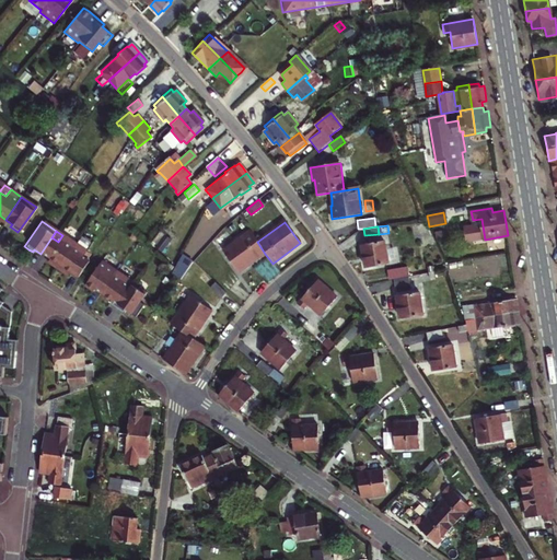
[(215,243),(238,273),(251,264),(265,254),(257,242),(248,231),(232,244),(227,235),(215,243)]
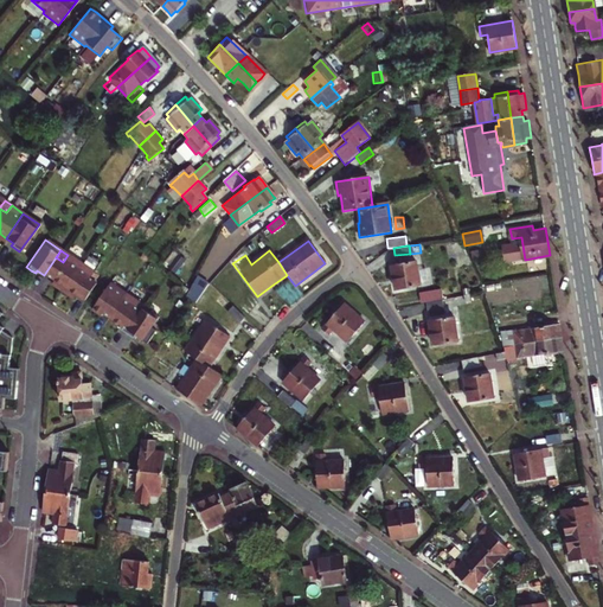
[(63,288),(79,262),(68,255),(63,262),(56,257),(44,275),(49,278),(52,280),(63,288)]
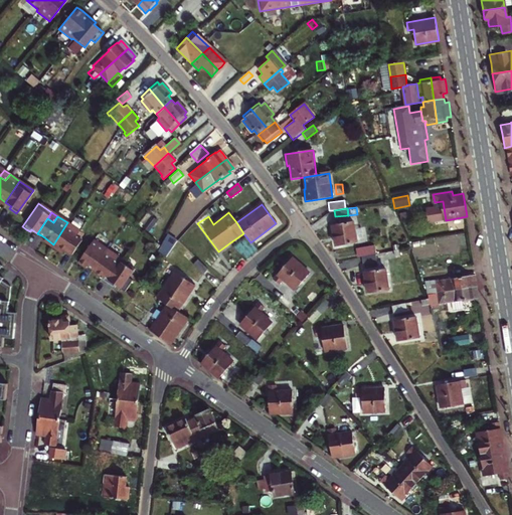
[(66,252),(69,255),(79,240),(73,236),(78,229),(67,222),(53,244),(62,250),(66,252)]
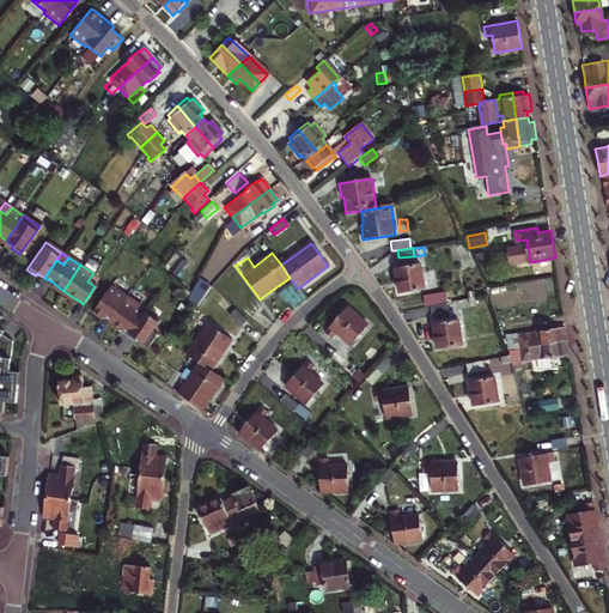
[(397,281),(399,292),(425,290),(421,266),(395,269),(397,281)]
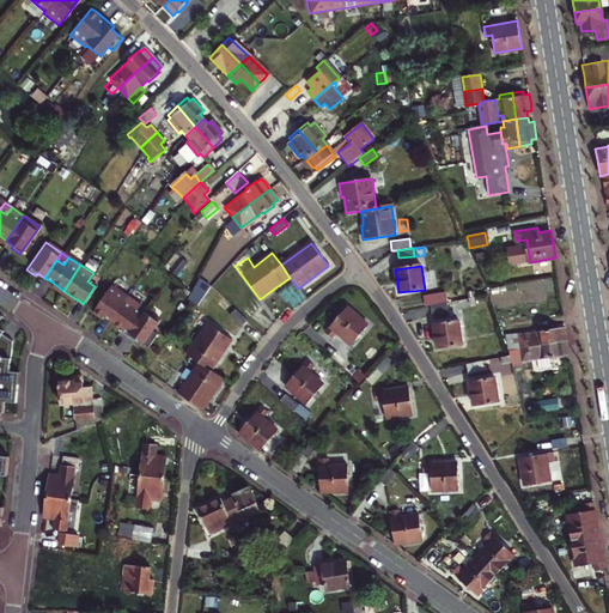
[(116,274),(97,303),(102,307),(105,309),(108,305),(115,310),(132,285),(116,274)]
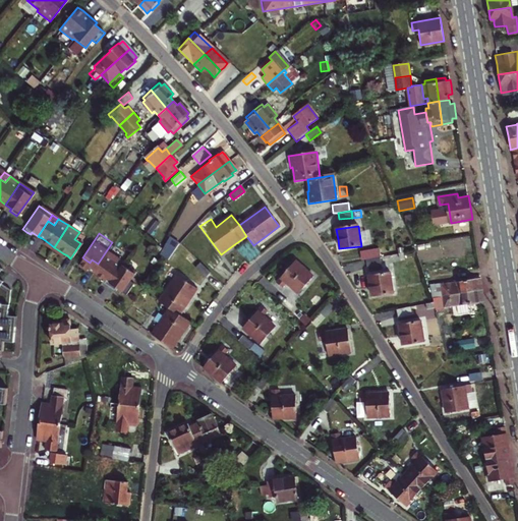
[(160,253),(169,258),(179,241),(170,236),(160,253)]
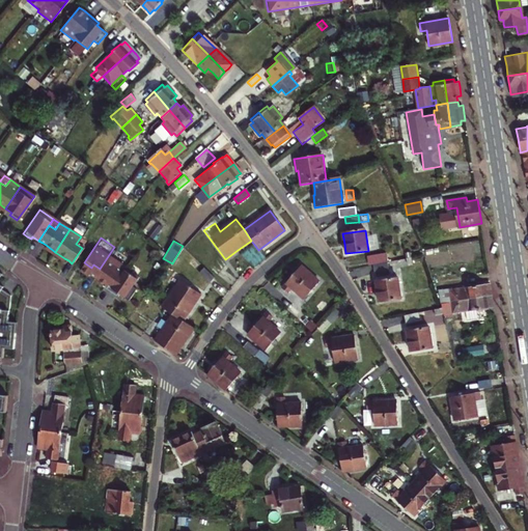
[(53,255),(55,252),(46,245),(43,249),(53,255)]
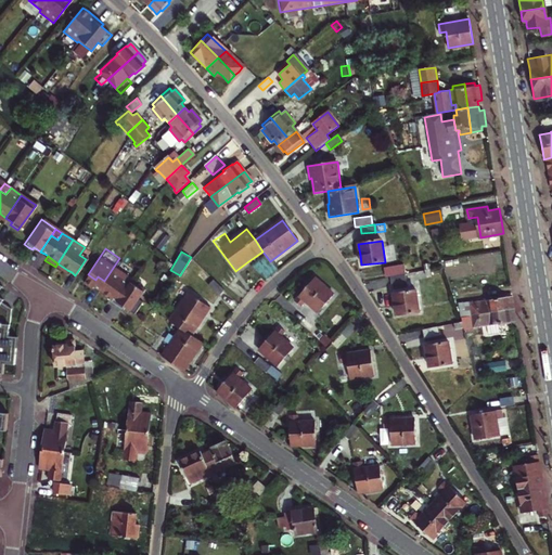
[(119,258),(104,281),(108,284),(114,288),(112,291),(119,296),(132,276),(126,272),(130,266),(119,258)]
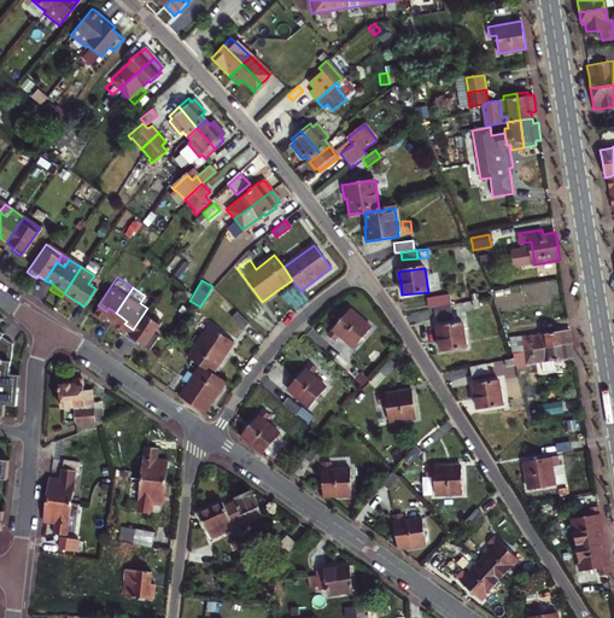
[(428,307),(451,303),(449,292),(427,297),(428,307)]
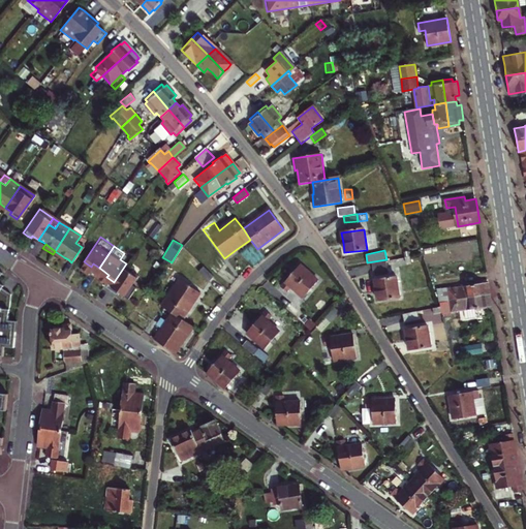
[(64,257),(55,251),(53,254),(62,260),(64,257)]
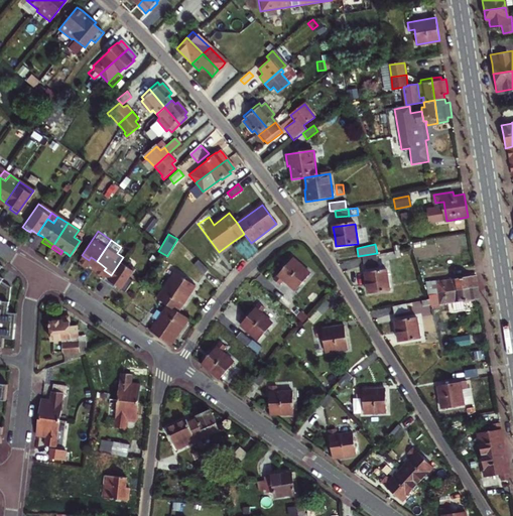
[(117,253),(123,257),(126,252),(127,251),(121,247),(117,253)]
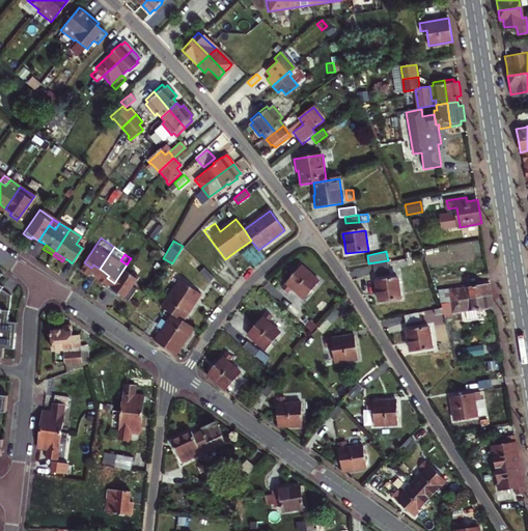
[(127,264),(114,283),(120,287),(122,284),(127,287),(133,291),(140,281),(137,278),(143,269),(130,259),(127,264)]
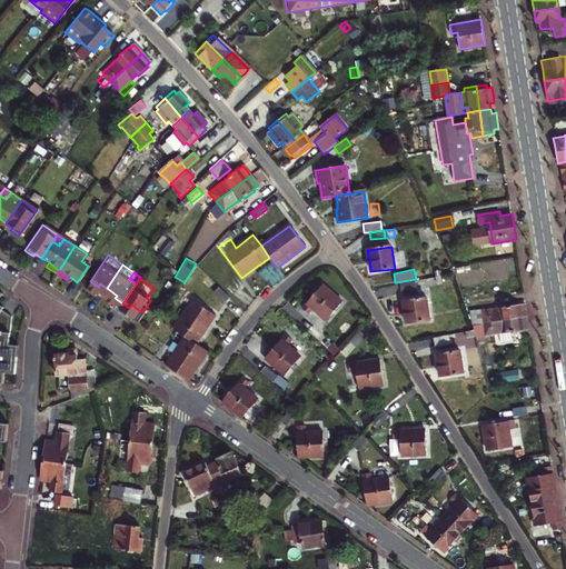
[(429,320),(425,282),(401,285),(404,307),(405,323),(429,320)]
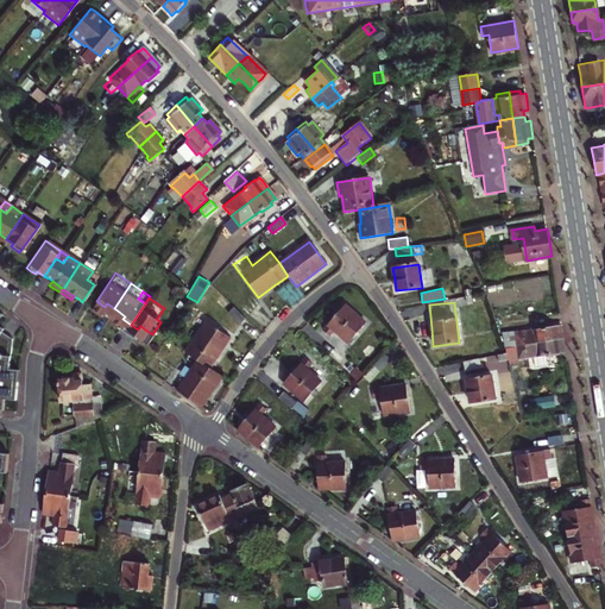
[(244,303),(239,309),(251,321),(257,315),(244,303)]
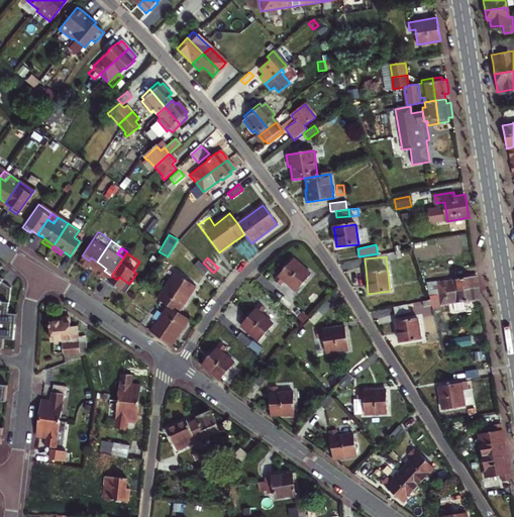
[(310,276),(292,260),(283,270),(273,282),(278,287),(283,281),(295,292),(310,276)]
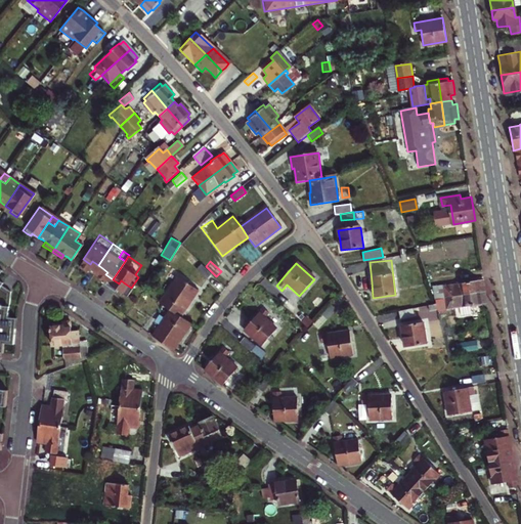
[(194,271),(205,280),(210,275),(200,266),(194,271)]
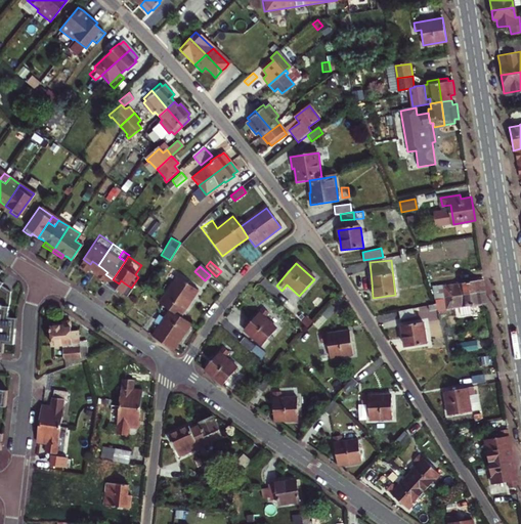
[(196,292),(175,277),(157,303),(167,310),(178,318),(186,306),(196,292)]
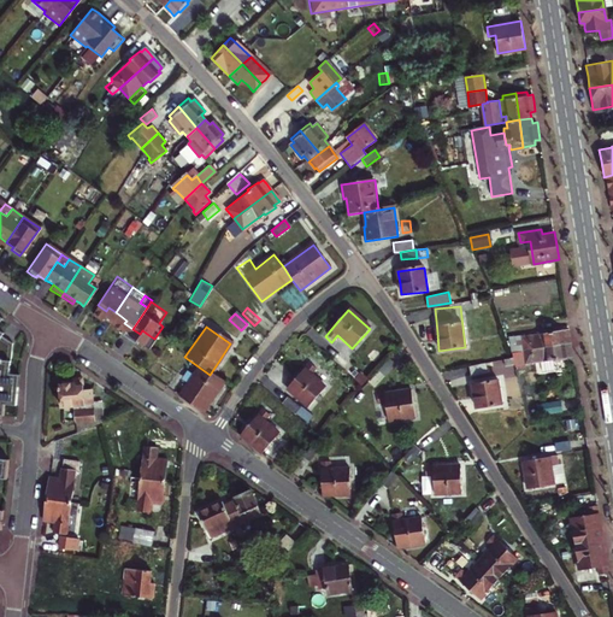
[(549,333),(523,336),(525,350),(571,342),(570,335),(570,330),(564,331),(563,329),(549,331),(549,333)]
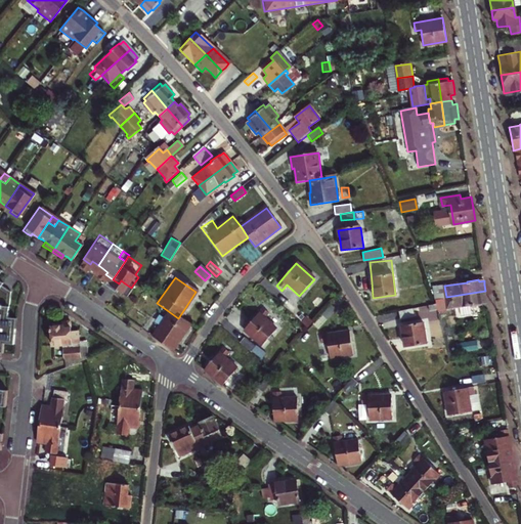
[(0,352),(1,352),(2,342),(11,343),(14,317),(6,317),(9,291),(0,285),(1,282),(0,281),(0,352)]
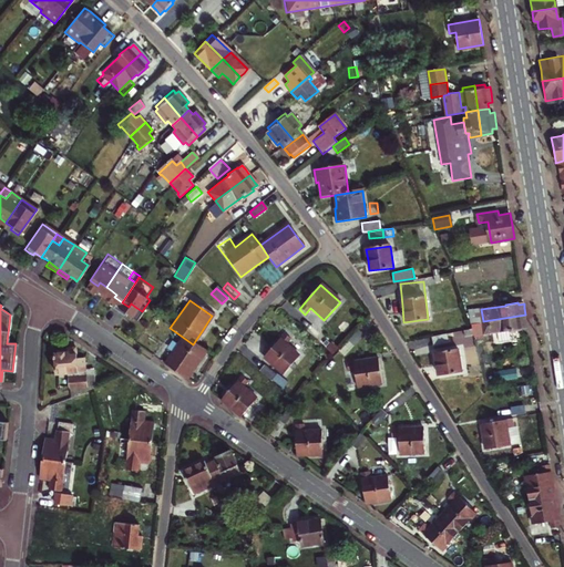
[(472,322),(483,321),(481,309),(481,308),(468,309),(469,312),(472,322)]
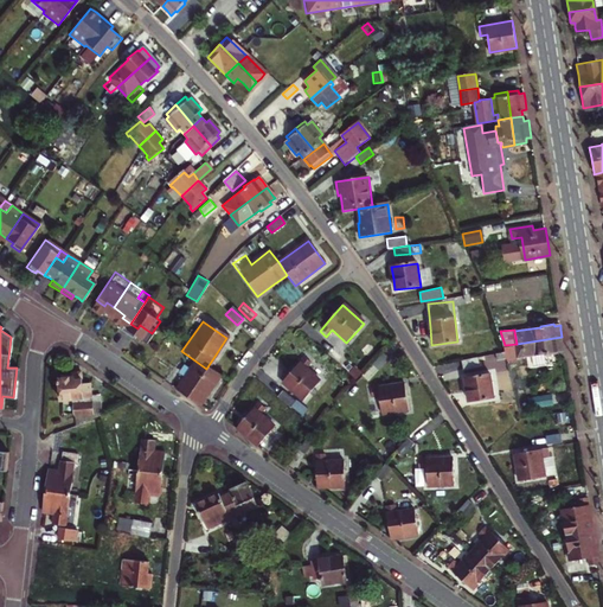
[(517,344),(505,345),(507,359),(519,358),(519,356),(532,355),(534,364),(546,363),(544,355),(558,353),(557,351),(564,350),(563,345),(562,337),(517,344)]
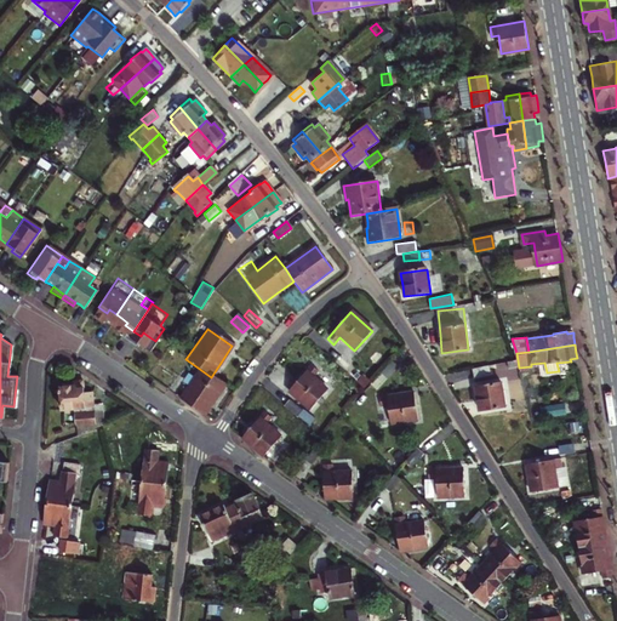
[(352,370),(338,359),(333,365),(346,376),(352,370)]
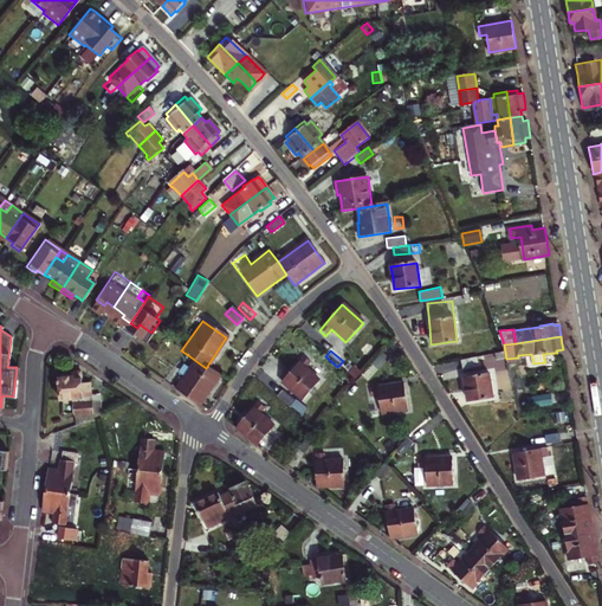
[(387,356),(381,350),(369,363),(376,369),(387,356)]
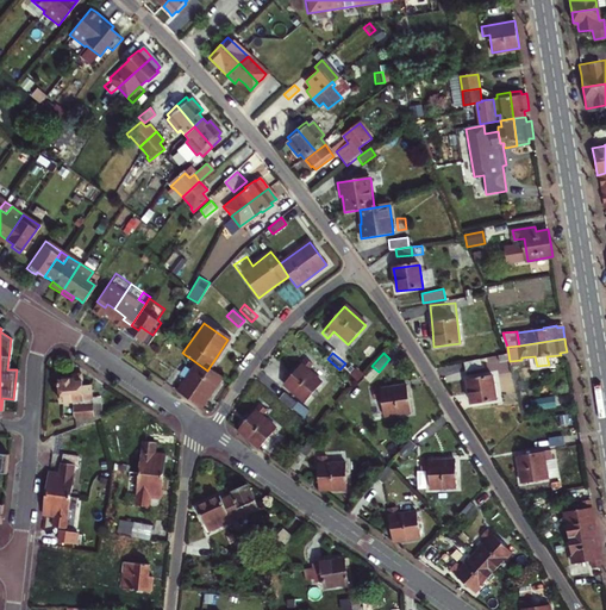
[(306,371),(311,366),(304,360),(292,372),(281,385),(303,403),(320,384),(306,371)]
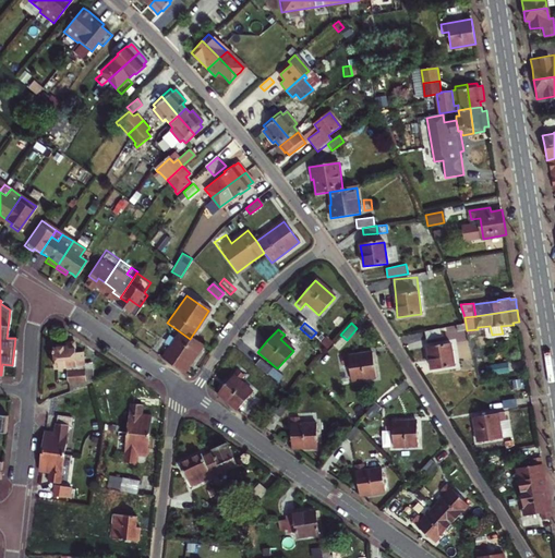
[(192,360),(201,347),(190,339),(178,330),(158,359),(181,374),(183,372),(192,360)]
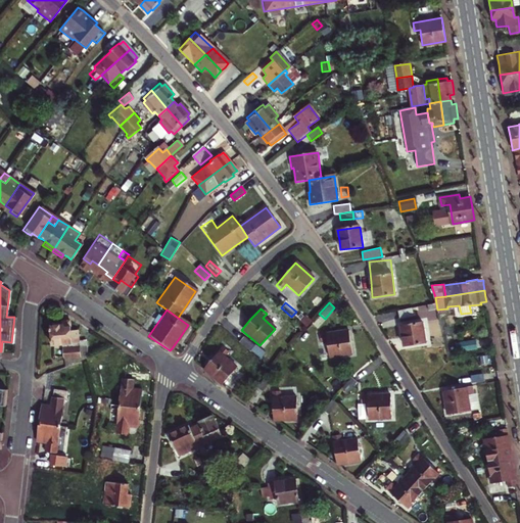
[(395,322),(410,320),(409,313),(395,315),(395,322)]
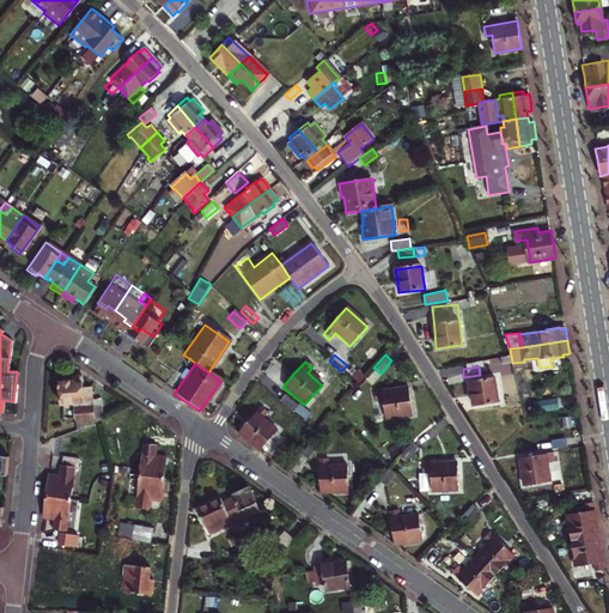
[(166,372),(159,368),(151,380),(158,384),(166,372)]
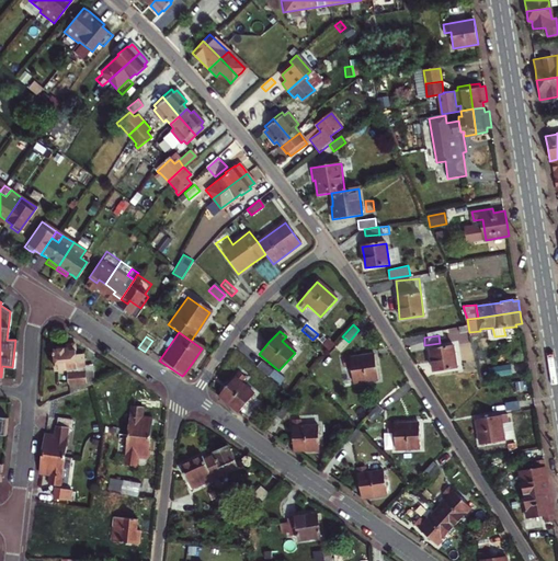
[(53,352),(52,352),(52,356),(53,371),(64,370),(65,395),(86,387),(90,385),(89,367),(81,367),(80,356),(72,357),(71,346),(67,346),(64,346),(64,348),(53,350),(53,352)]
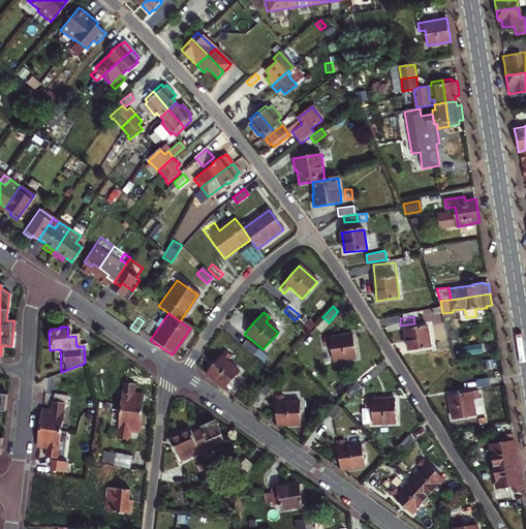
[(429,347),(427,328),(405,330),(406,339),(407,350),(429,347)]
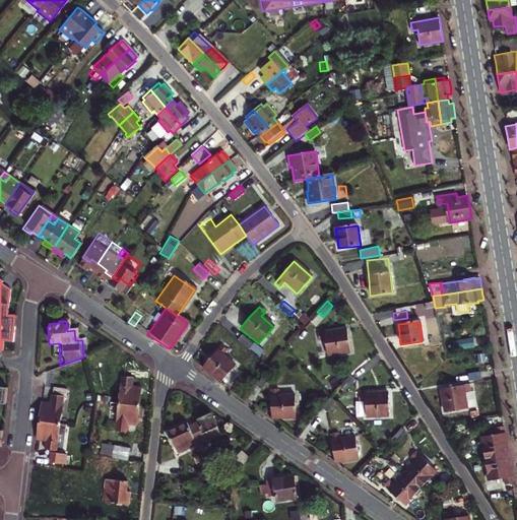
[(319,340),(325,339),(327,354),(349,351),(346,329),(334,331),(318,333),(319,340)]
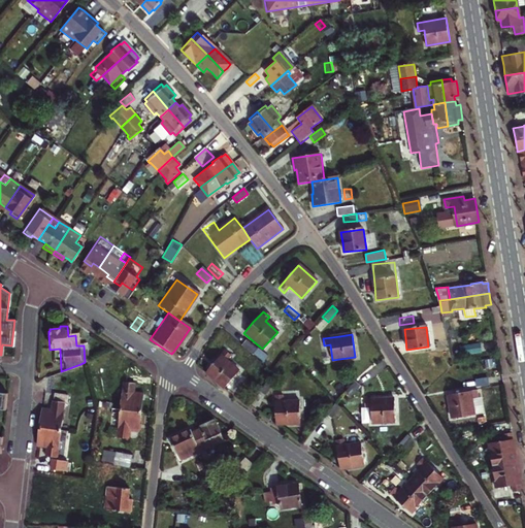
[(256,350),(244,341),(240,348),(251,356),(256,350)]
